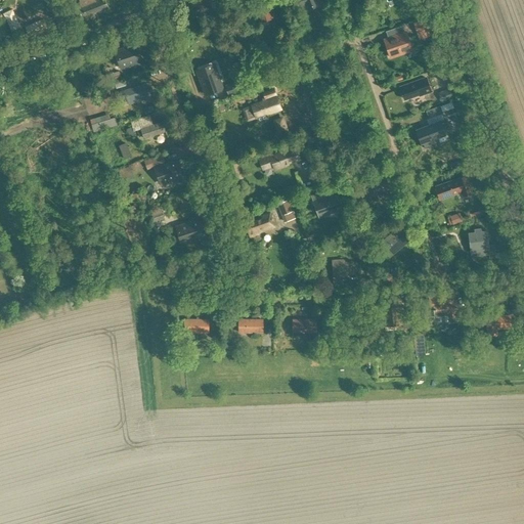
[(78,0),(80,3),(74,5),(80,24),(83,23),(82,22),(86,19),(87,20),(95,17),(94,15),(108,9),(104,0),(78,0)]
